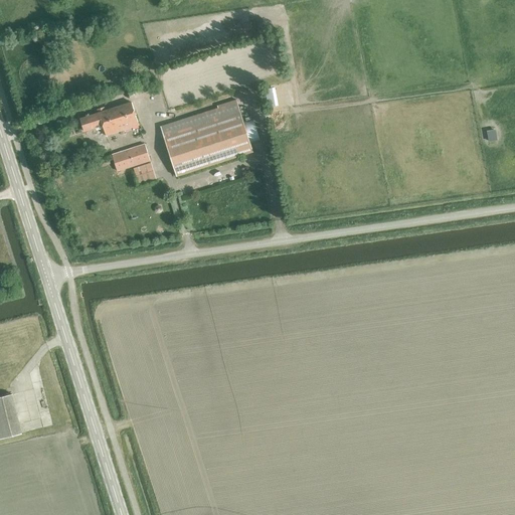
[(242,24),(244,32),(251,30),(250,23),(242,24)]
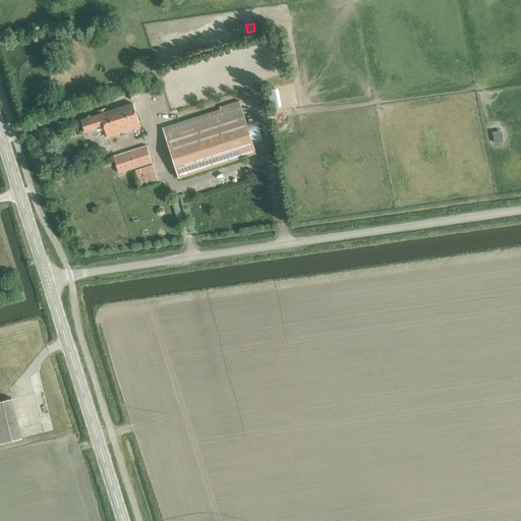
[(162,128),(178,178),(255,154),(239,101),(219,107),(220,110),(162,128)]
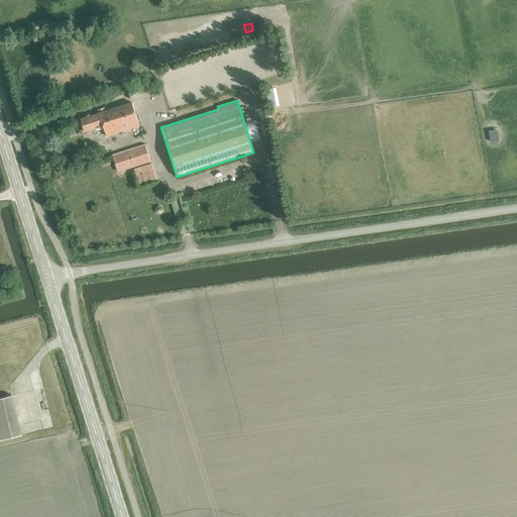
[(103,126),(106,135),(139,125),(132,103),(81,119),(85,131),(103,126)]
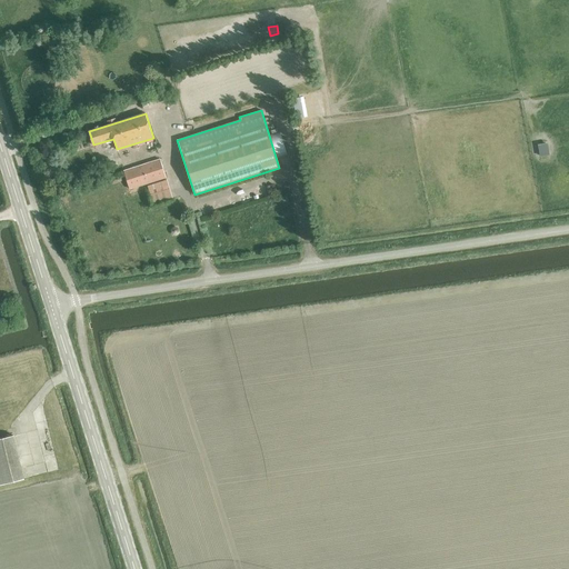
[(538,145),(540,159),(549,158),(547,143),(538,145)]
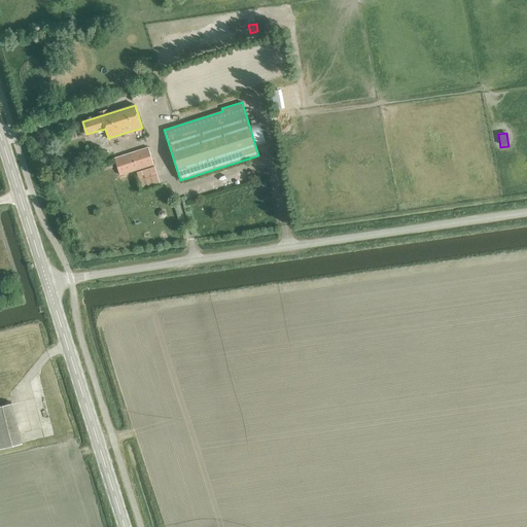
[(114,159),(120,175),(153,165),(148,147),(114,159)]
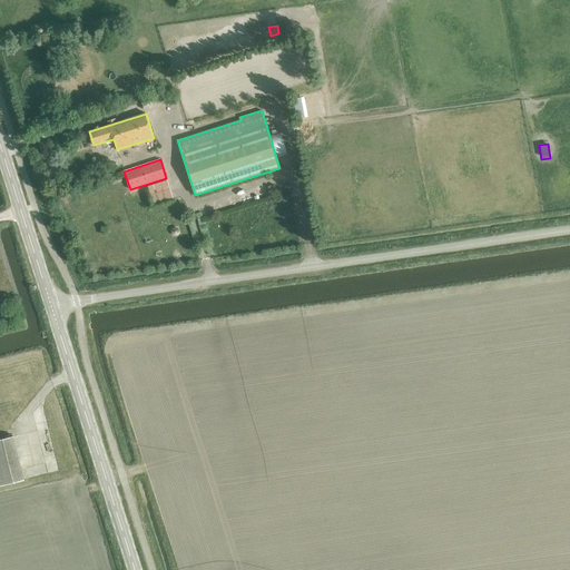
[(150,196),(153,205),(173,199),(169,190),(150,196)]
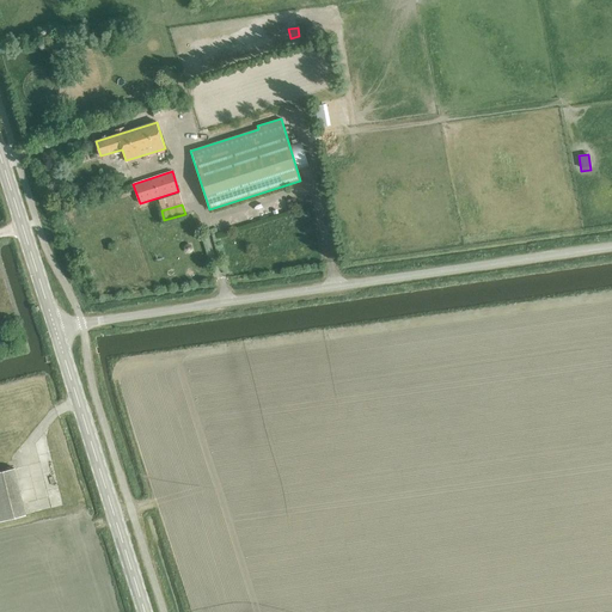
[(46,461),(44,494),(57,495),(57,461),(46,461)]
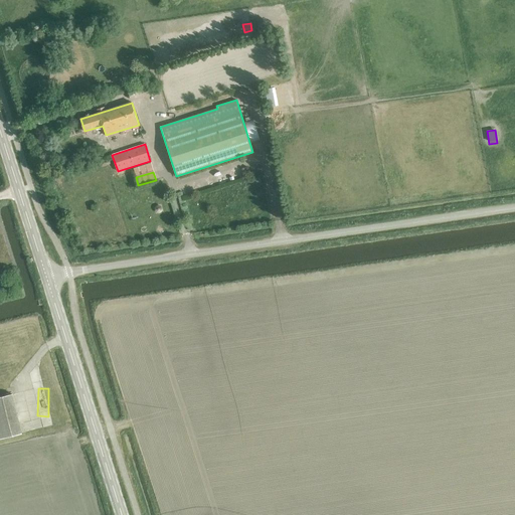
[(0,396),(0,439),(21,434),(11,393),(0,396)]
